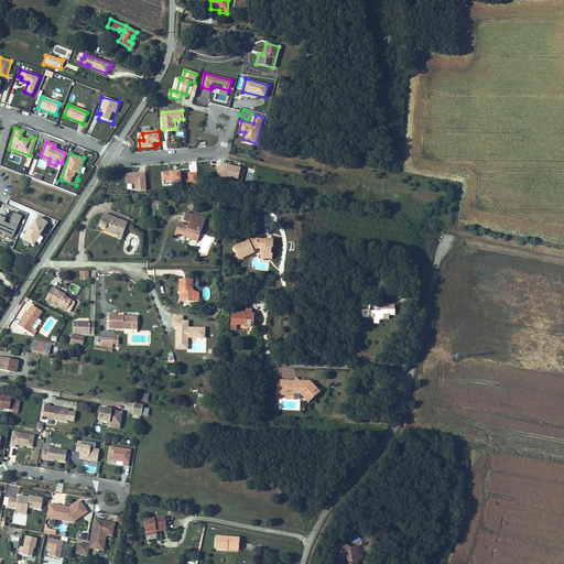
[(228,163),(217,166),(219,176),(228,174),(240,177),(243,166),(228,163)]
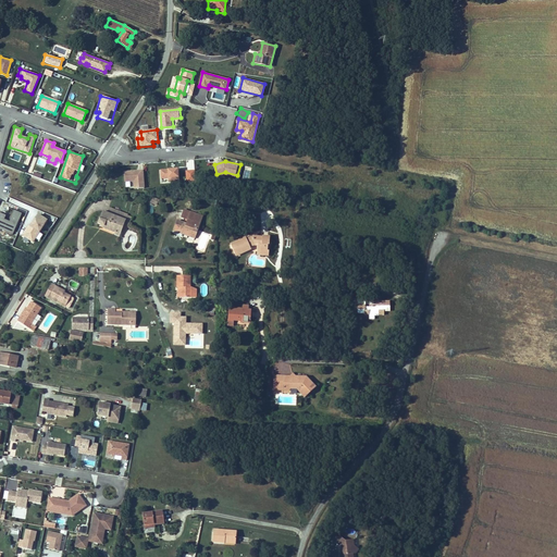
[(180,169),(162,170),(163,181),(181,180),(180,169)]
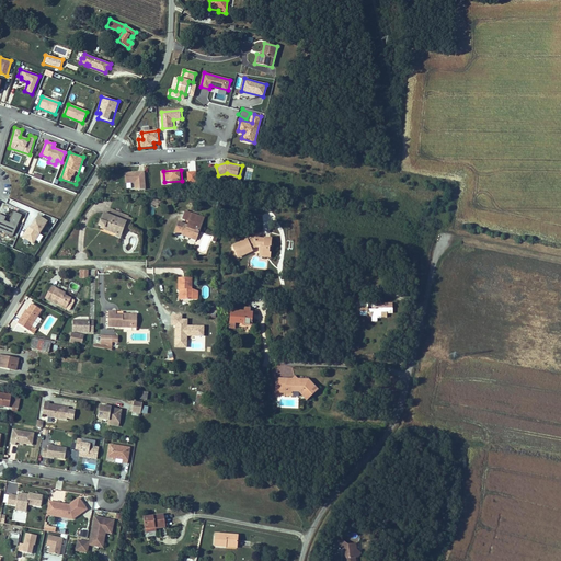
[(149,189),(148,171),(128,173),(129,183),(138,183),(139,190),(149,189)]
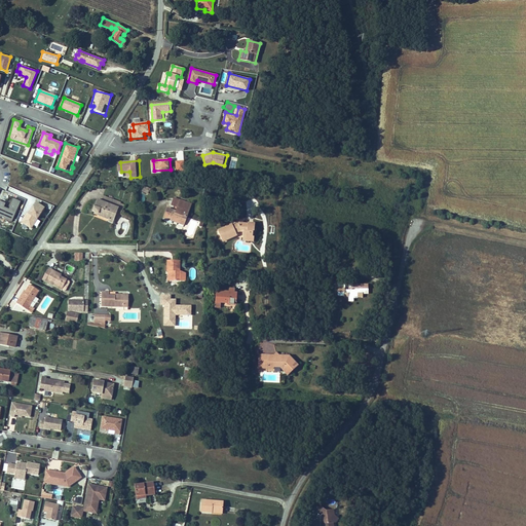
[(120,202),(107,197),(105,202),(102,200),(97,199),(92,211),(95,212),(99,214),(98,216),(109,220),(110,217),(114,219),(118,210),(120,203),(120,202)]
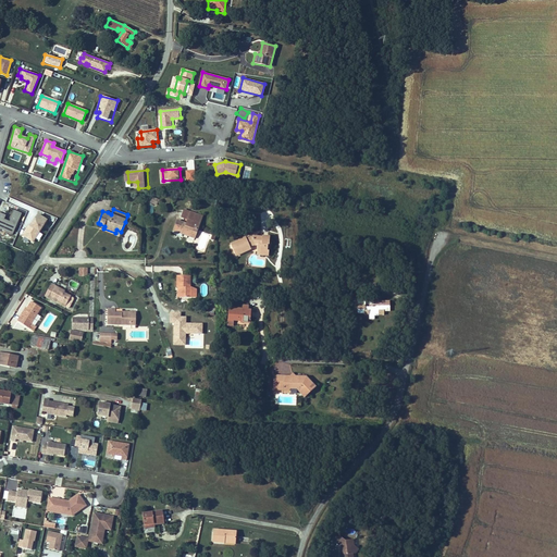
[(174,231),(184,234),(185,231),(188,232),(188,233),(189,234),(195,236),(199,224),(195,222),(198,214),(190,212),(188,220),(186,224),(177,221),(174,231)]
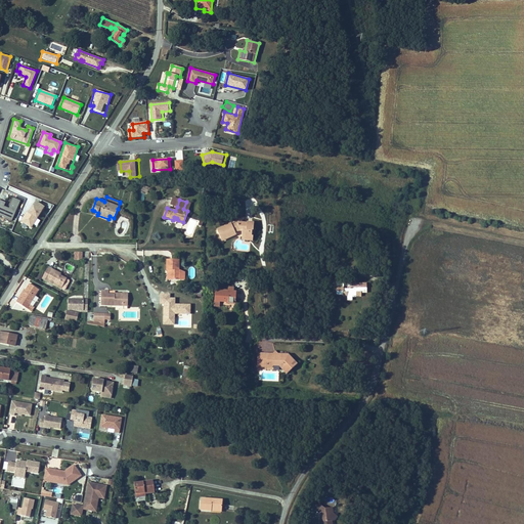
[(34,201),(20,223),(32,229),(45,207),(34,201)]
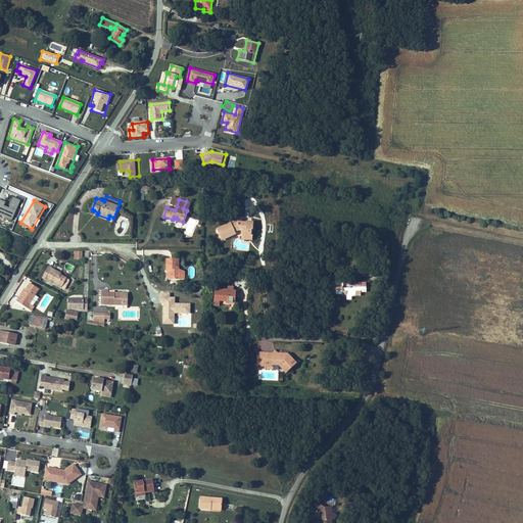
[(217,230),(222,240),(236,234),(235,231),(238,230),(242,230),(245,231),(245,235),(251,236),(251,230),(252,230),(253,223),(246,222),(246,223),(238,222),(234,224),(235,225),(232,226),(232,225),(231,223),(217,230)]
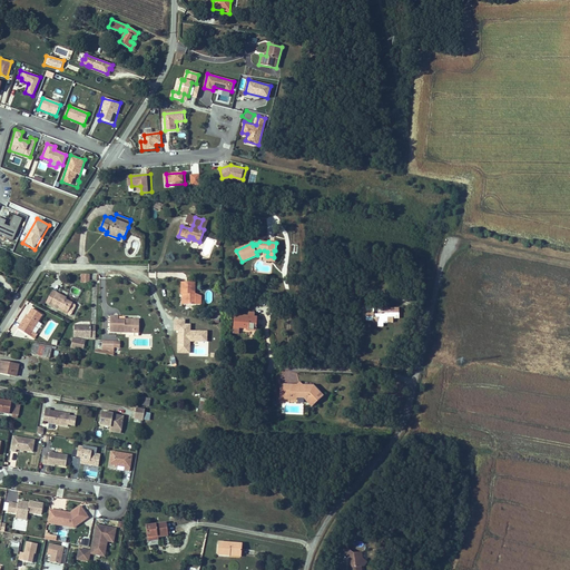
[(267,252),(264,251),(263,259),(275,262),(275,257),(274,257),(267,256),(267,252)]
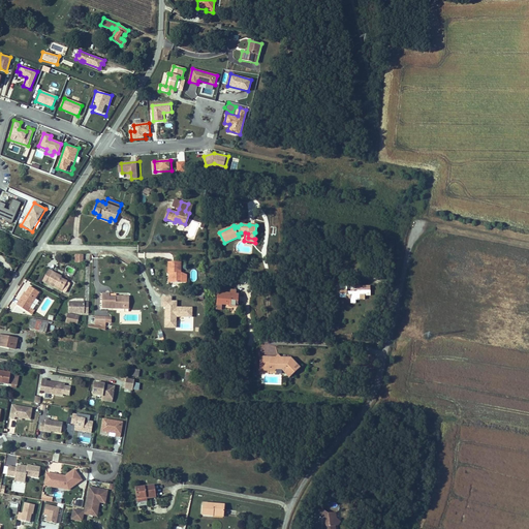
[(168,273),(169,273),(172,273),(170,282),(186,282),(186,275),(182,273),(181,273),(181,261),(168,261),(168,273)]
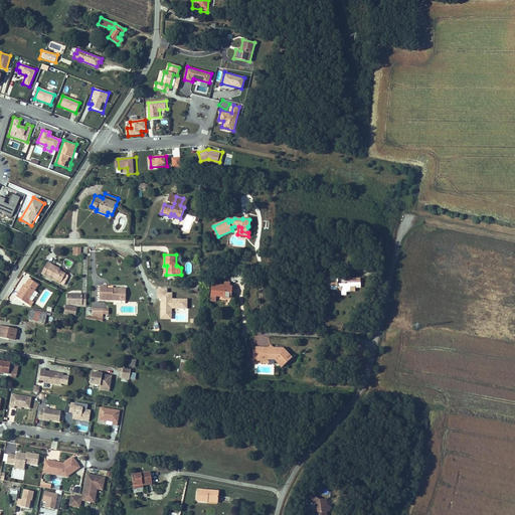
[(41,274),(62,285),(64,285),(68,277),(67,275),(59,271),(54,268),(55,267),(47,263),(41,274)]
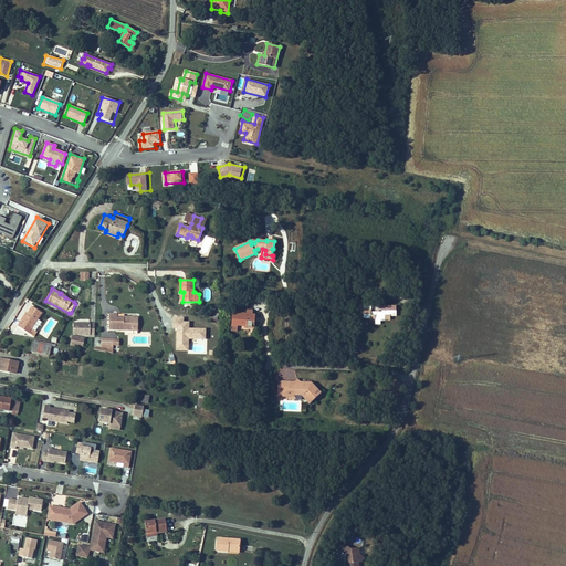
[(32,306),(28,313),(19,327),(29,333),(32,328),(42,313),(32,306)]
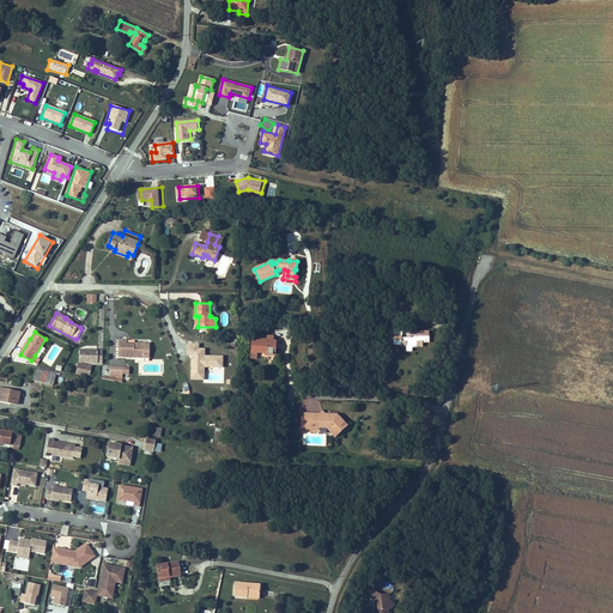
[(402,338),(402,335),(394,335),(394,345),(401,345),(401,346),(406,346),(406,351),(412,351),(412,347),(414,347),(423,346),(423,343),(429,343),(429,332),(413,332),(413,339),(402,338)]
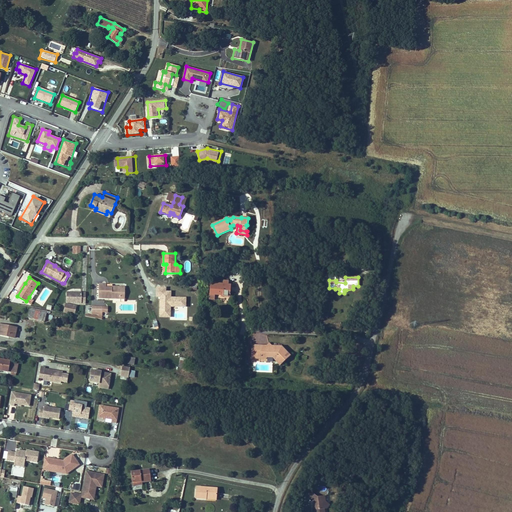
[(17,296),(25,283),(24,282),(16,295),(17,296)]
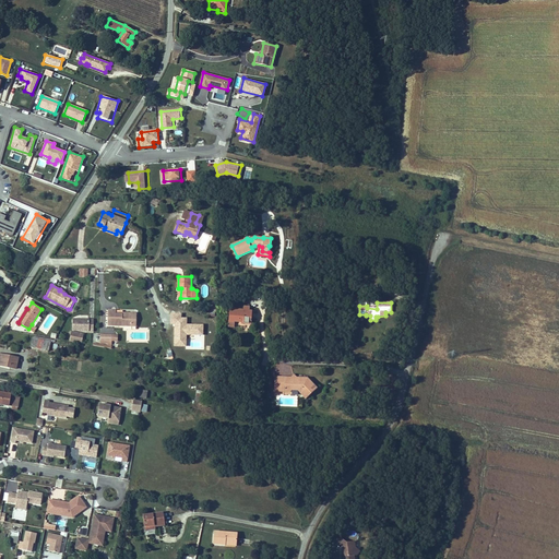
[(229,309),(228,326),(234,326),(235,321),(241,322),(241,323),(251,324),(252,311),(249,311),(245,311),(245,310),(244,310),(229,309)]
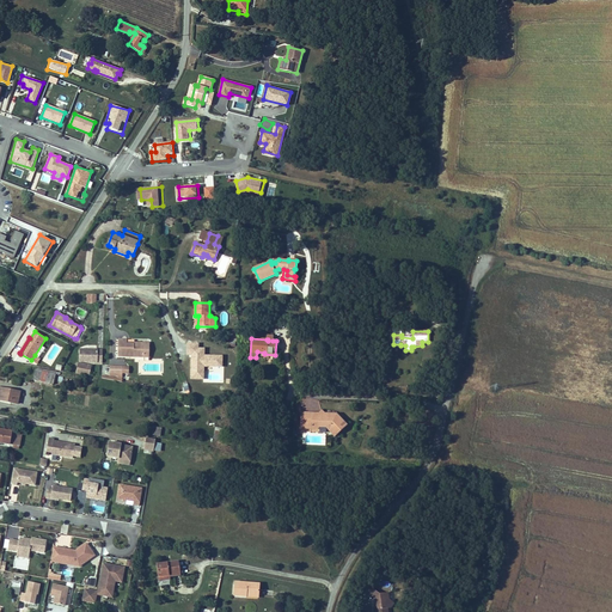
[(150,343),(134,342),(134,344),(127,344),(127,340),(118,340),(117,356),(150,357),(150,343)]
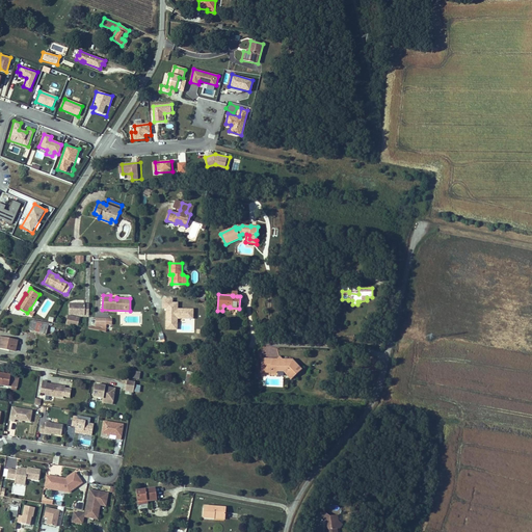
[(70,303),(69,315),(85,315),(85,303),(70,303)]
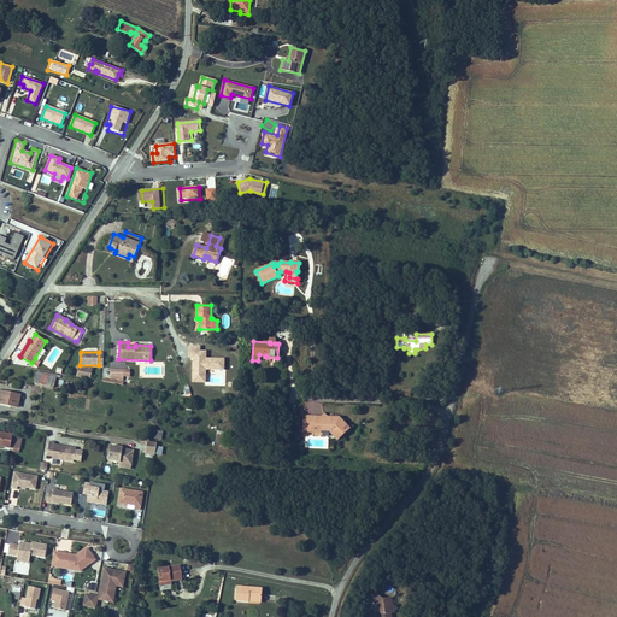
[(77,376),(90,378),(93,369),(78,366),(77,376)]
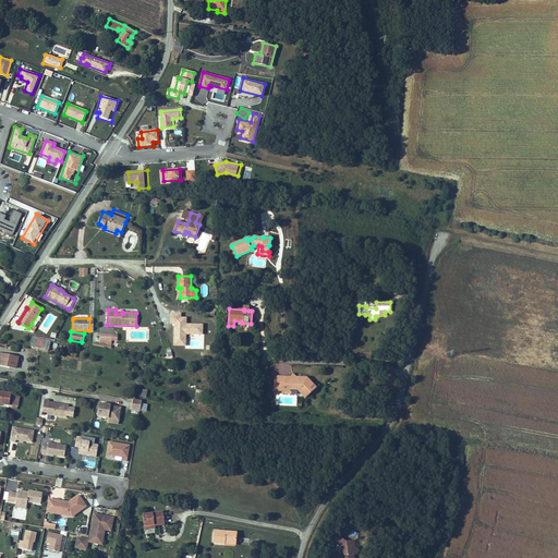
[(100,335),(99,343),(107,343),(107,344),(111,344),(111,340),(111,335),(100,335)]
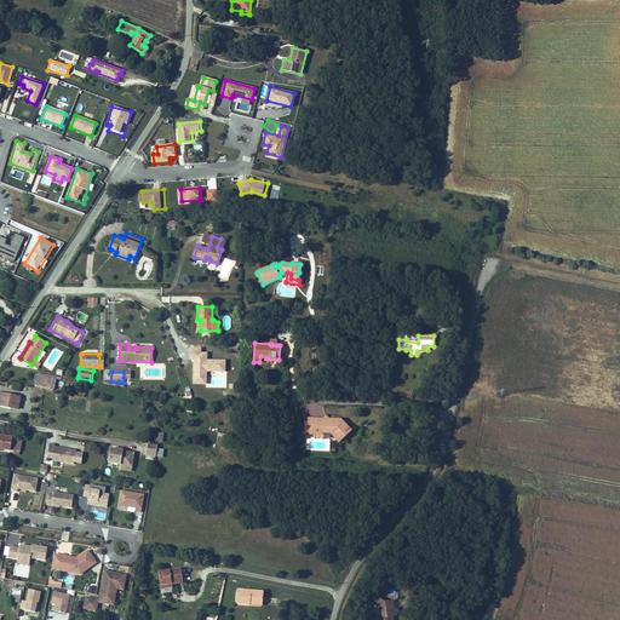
[(34,385),(55,389),(56,379),(45,377),(45,375),(36,373),(34,385)]
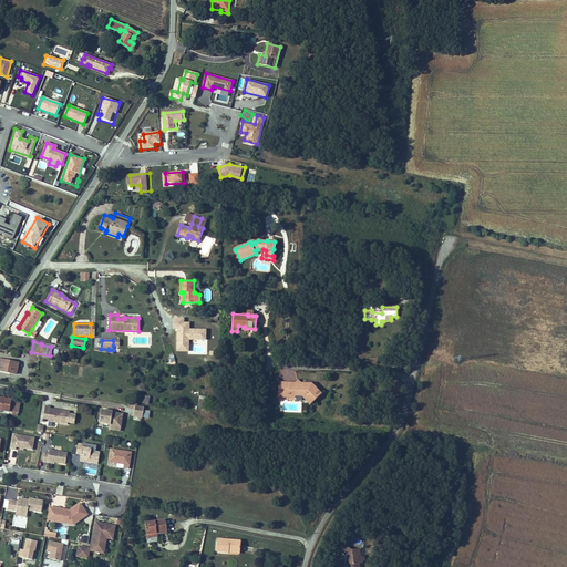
[(0,370),(16,374),(19,363),(0,359),(0,370)]
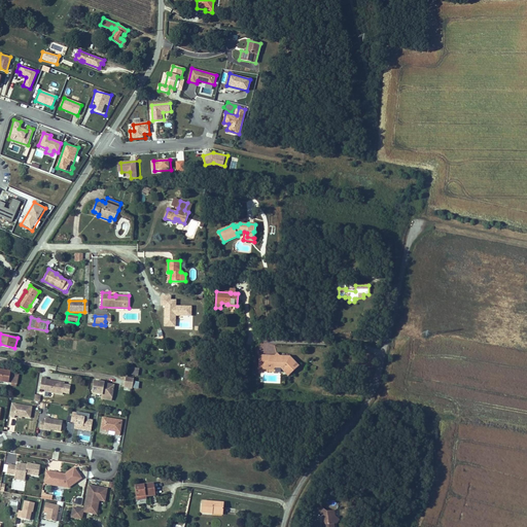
[(289,357),(280,356),(280,359),(269,358),(269,355),(259,355),(258,365),(268,366),(268,370),(273,370),(277,366),(278,367),(280,366),(288,376),(299,366),(289,357)]
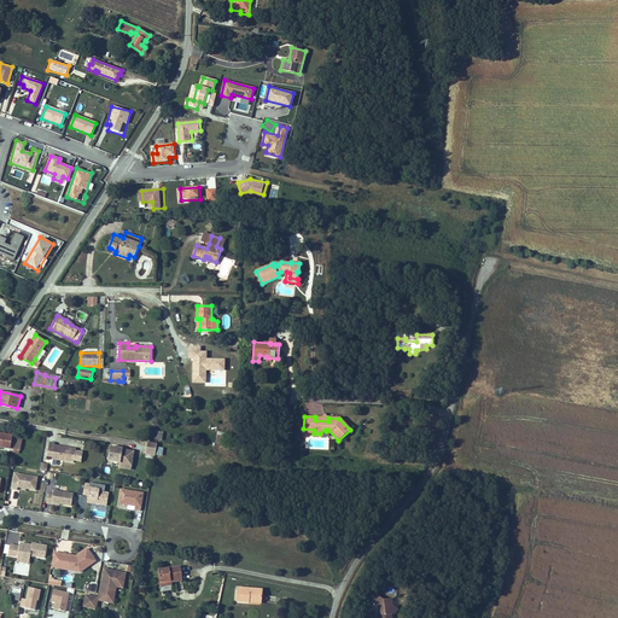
[(19,450),(22,437),(0,433),(0,432),(0,431),(0,447),(10,448),(13,449),(19,450)]
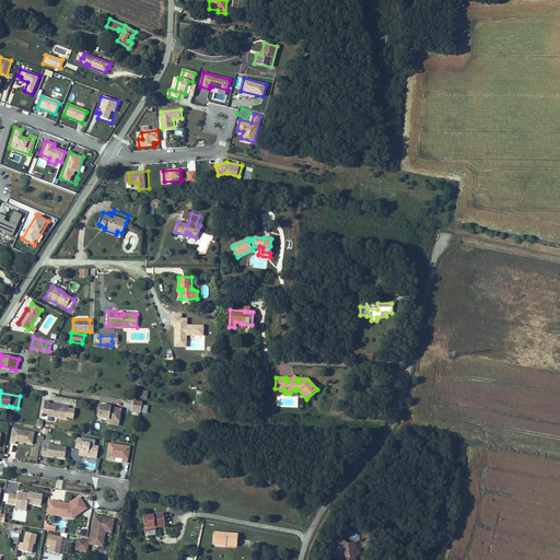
[(142,401),(137,401),(133,400),(131,410),(141,411),(142,401)]
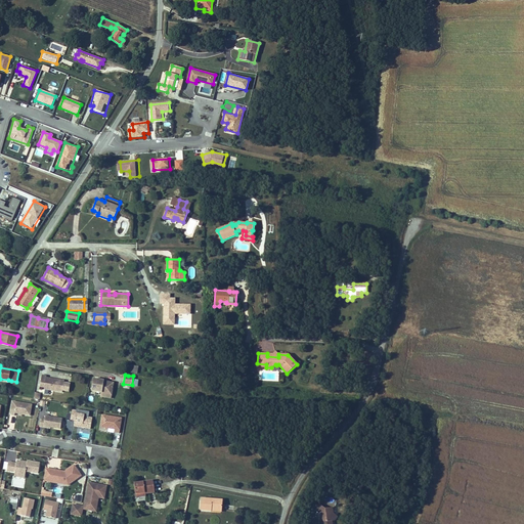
[(44,389),(62,392),(62,390),(63,382),(64,381),(57,380),(56,381),(53,381),(53,379),(46,378),(46,376),(42,376),(40,387),(44,387),(44,389)]
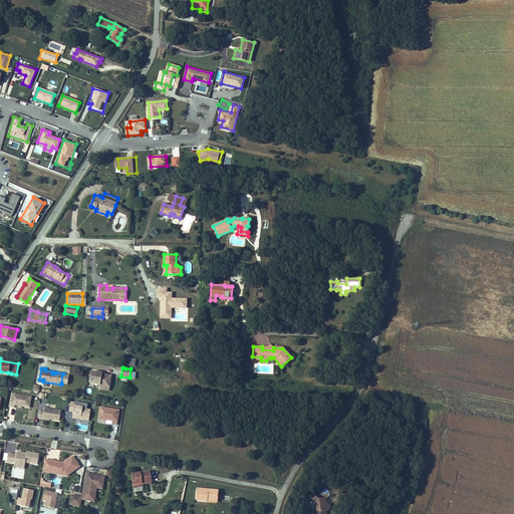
[(101,375),(101,373),(101,372),(91,371),(89,383),(99,384),(99,386),(109,388),(110,377),(101,375)]
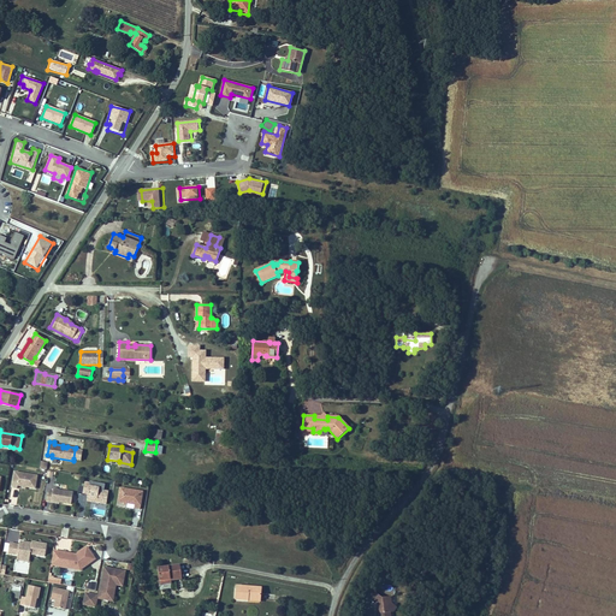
[(17,487),(18,485),(23,486),(25,486),(35,489),(37,475),(15,472),(12,486),(17,487)]
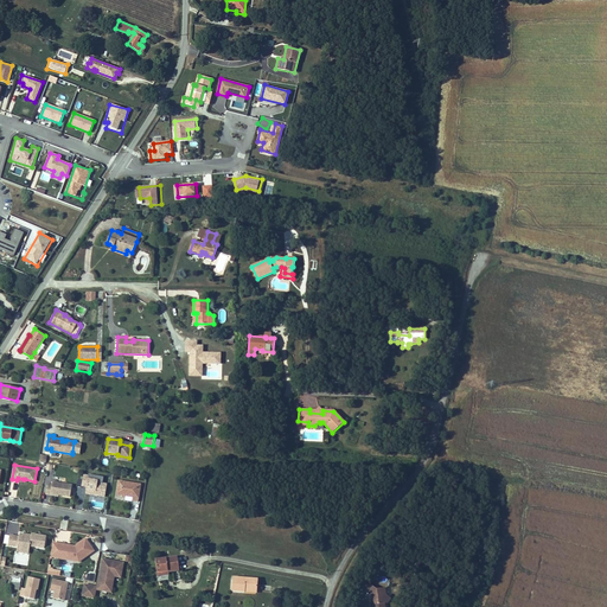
[(95,494),(104,497),(107,484),(97,483),(97,480),(88,479),(89,475),(83,475),(83,480),(82,486),(87,487),(85,490),(95,491),(95,494)]
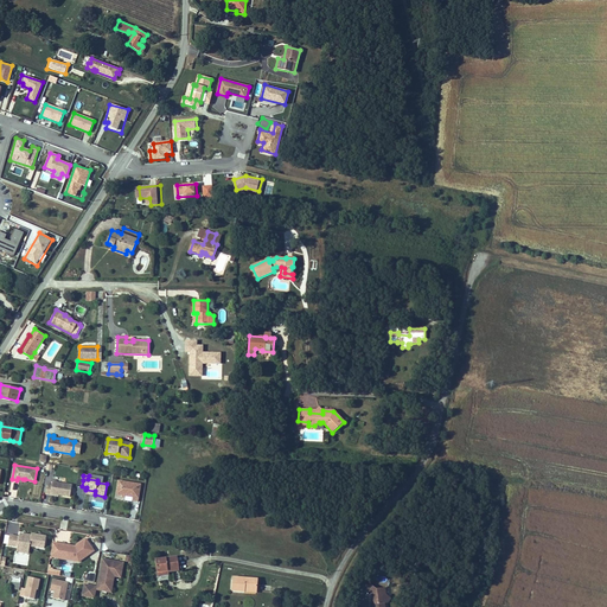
[(52,481),(51,485),(48,485),(45,494),(50,494),(51,493),(58,494),(70,497),(72,485),(52,481)]
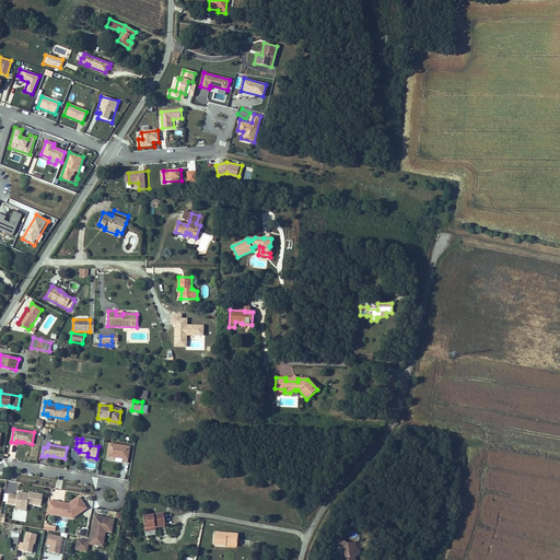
[(123,462),(127,463),(129,447),(109,444),(107,456),(113,457),(115,457),(123,458),(123,462)]
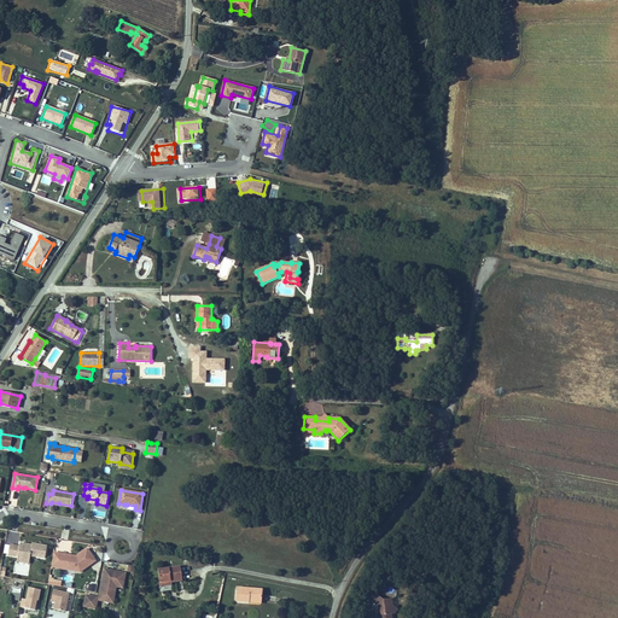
[(7,555),(17,557),(30,559),(30,555),(45,559),(47,546),(35,544),(35,546),(31,544),(19,543),(19,547),(10,544),(7,555)]
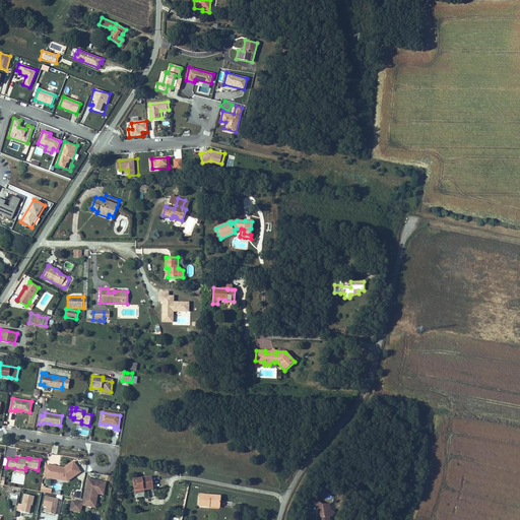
[(57,470),(54,466),(45,464),(43,477),(52,478),(56,476),(61,477),(63,480),(79,469),(73,461),(64,468),(60,470),(57,470)]
